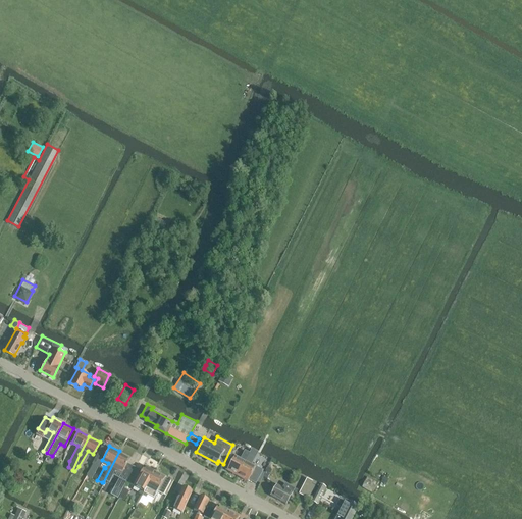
[(230,461),(226,468),(237,473),(245,459),(250,451),(245,449),(241,457),(235,454),(229,451),(226,459),(230,461)]
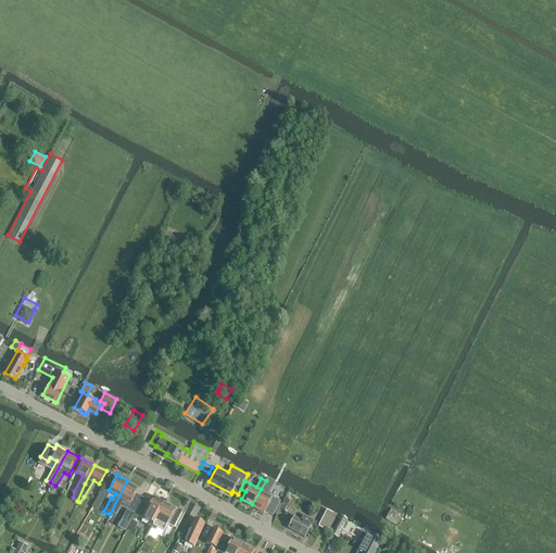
[(127,480),(110,514),(115,516),(119,508),(118,508),(124,499),(130,502),(138,487),(127,480)]
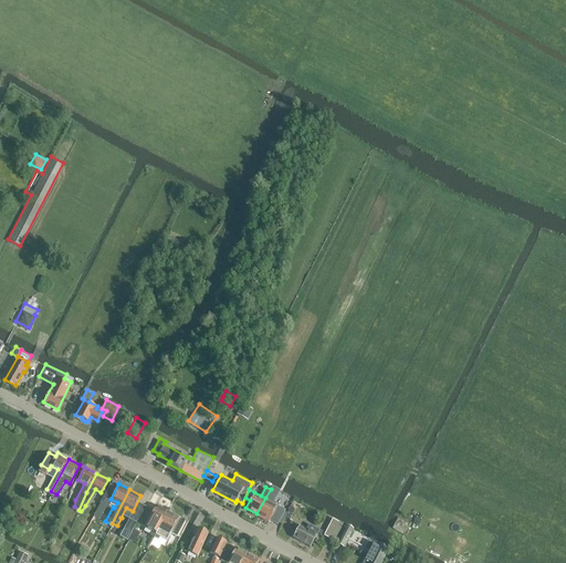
[(265,498),(257,513),(269,520),(276,504),(265,498)]
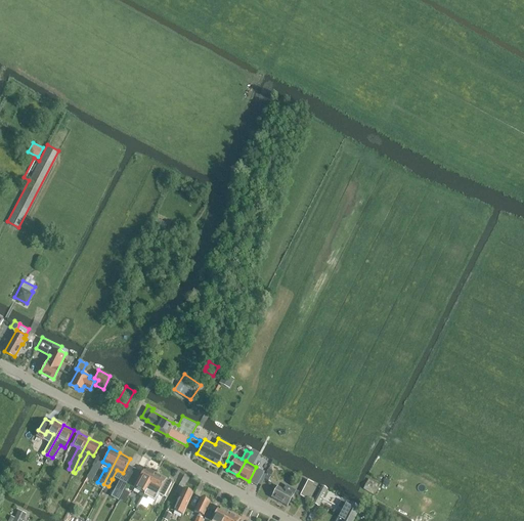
[(139,493),(142,495),(156,472),(145,466),(142,472),(134,486),(140,490),(139,493)]
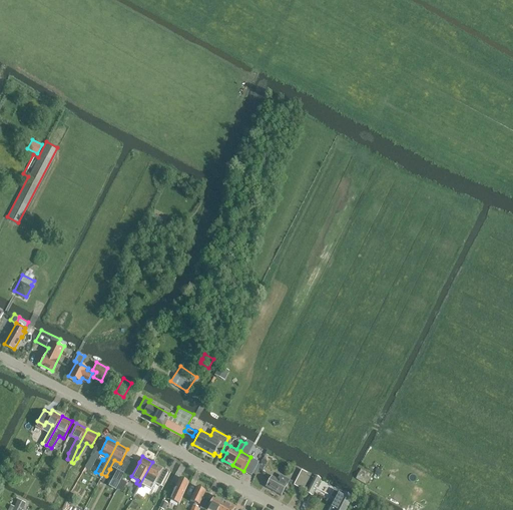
[(262,461),(259,466),(262,468),(263,468),(266,463),(268,459),(263,457),(261,461),(262,461)]
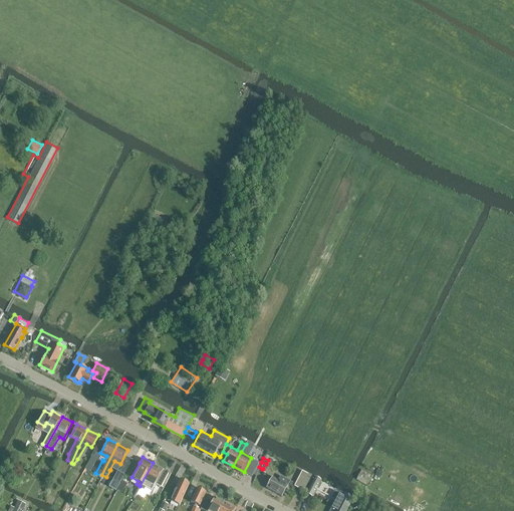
[(140,463),(133,459),(130,464),(124,473),(132,477),(140,463)]
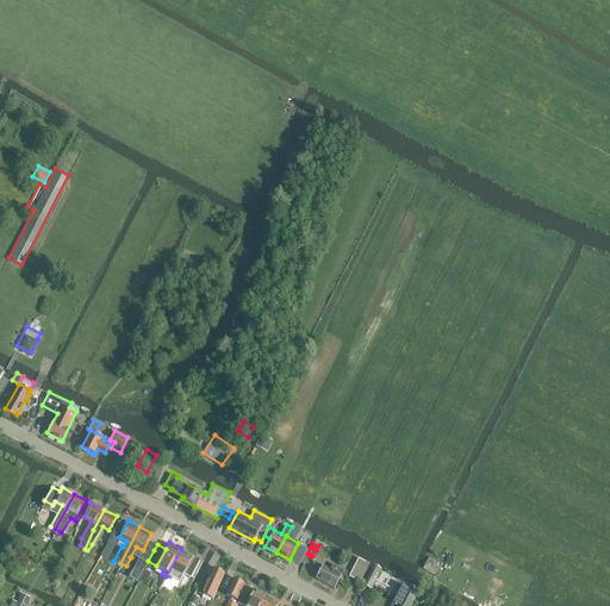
[(137,566),(136,568),(142,572),(143,569),(148,561),(154,550),(150,548),(148,547),(137,566)]
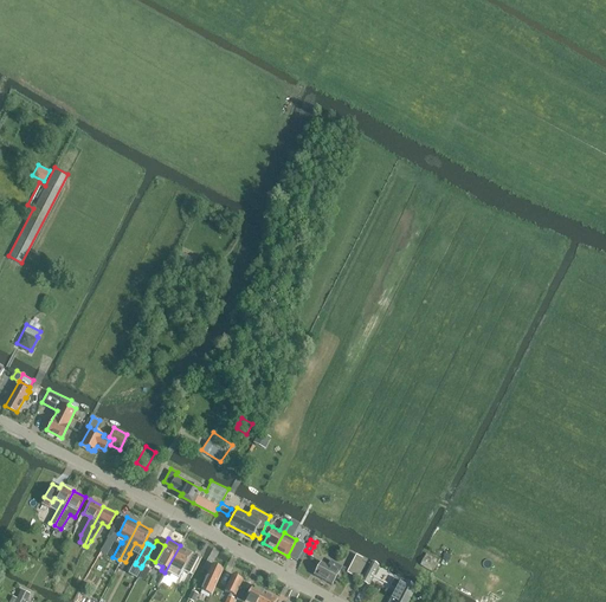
[(180,545),(165,573),(169,575),(172,573),(179,576),(184,568),(189,571),(198,555),(192,551),(180,545)]
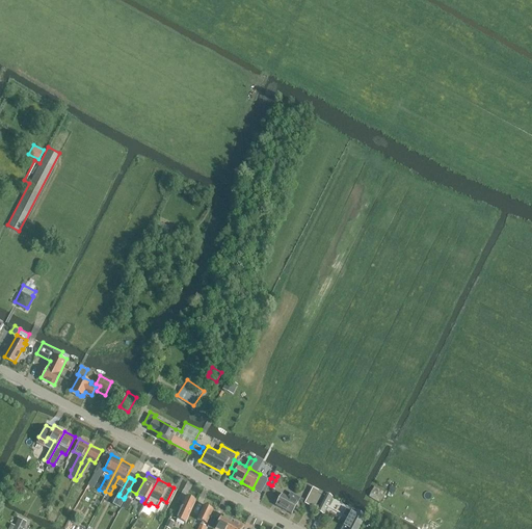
[(369,494),(379,500),(384,490),(374,483),(369,494)]
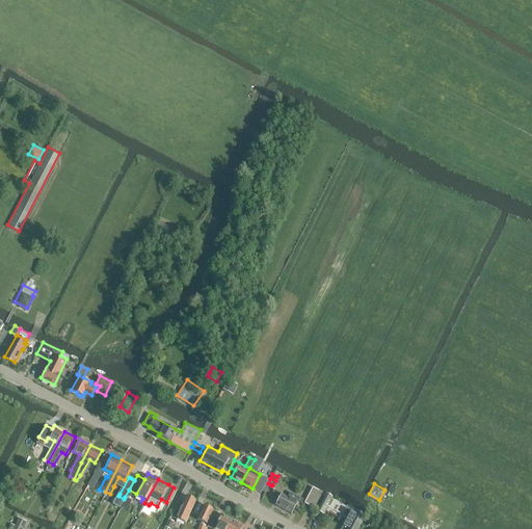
[(322,490),(312,485),(303,501),(314,506),(322,490)]
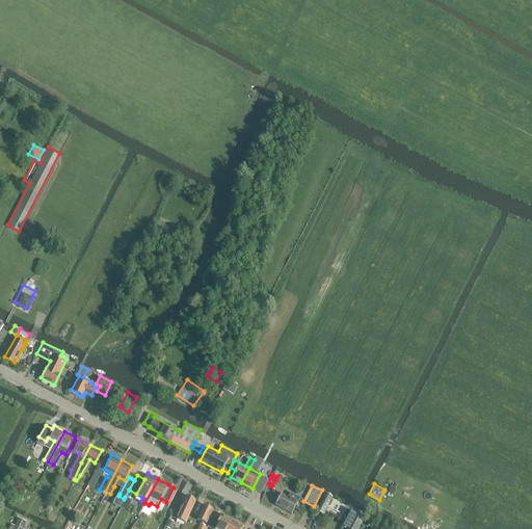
[(275,503),(292,511),(300,496),(290,491),(288,495),(282,492),(275,503)]
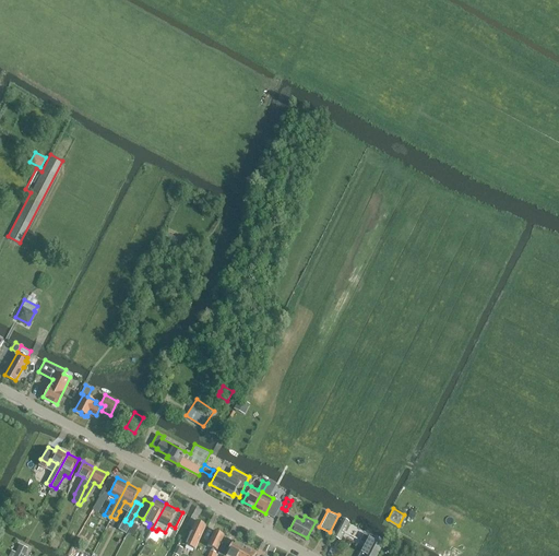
[(342,516),(332,534),(340,539),(349,520),(342,516)]
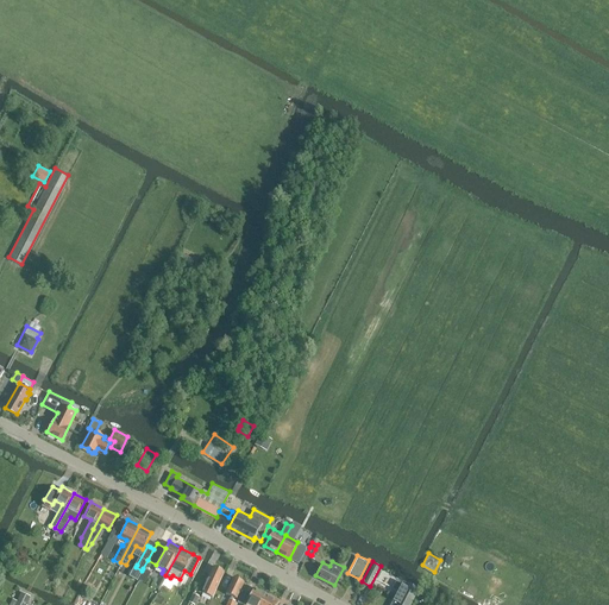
[(201,591),(212,596),(224,569),(213,565),(201,591)]
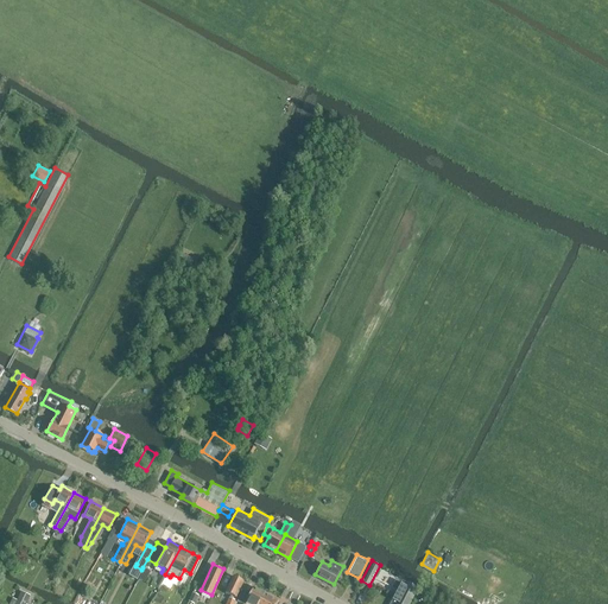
[(146,579),(151,568),(145,566),(140,577),(146,579)]
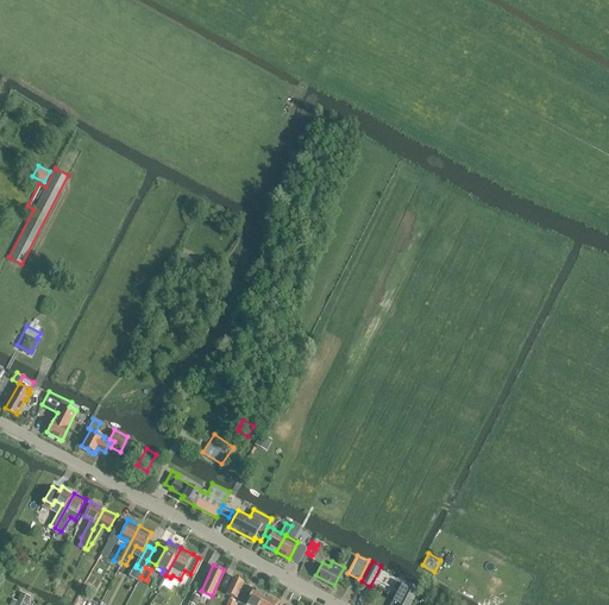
[(244,580),(233,575),(226,592),(232,594),(231,597),(230,597),(225,604),(232,604),(236,597),(244,580)]
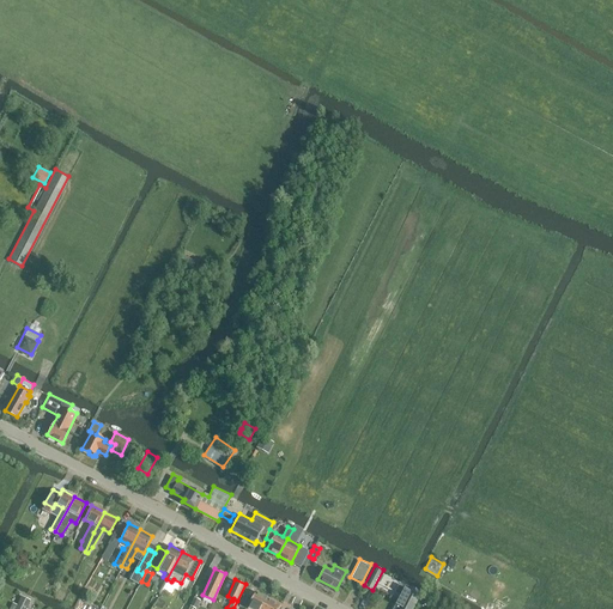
[(411,608),(420,592),(406,585),(405,586),(399,583),(395,591),(400,595),(392,608),(411,608)]
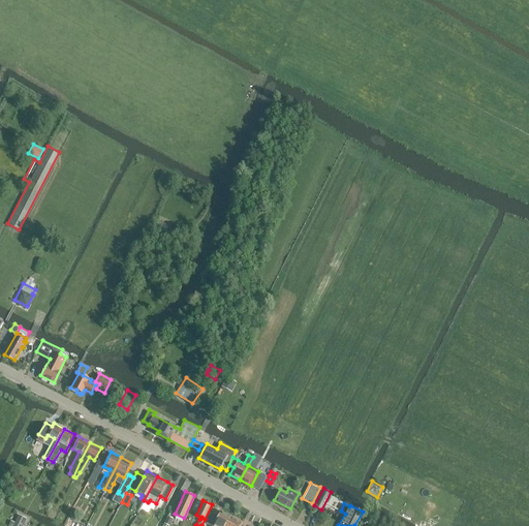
[(225,525),(231,516),(220,509),(217,516),(211,512),(206,521),(213,525),(212,525),(225,525)]
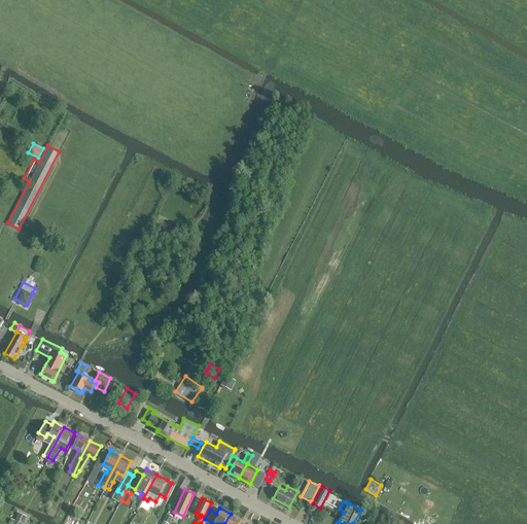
[(6,523),(25,523),(26,523),(23,522),(26,515),(19,512),(14,519),(10,517),(6,523)]
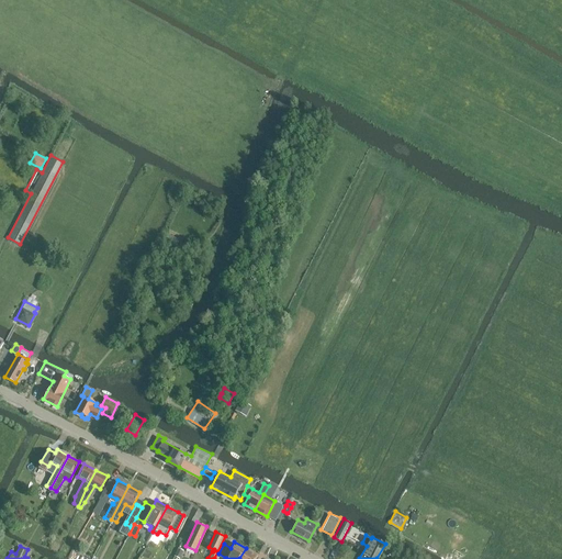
[(175,555),(179,557),(183,548),(178,546),(175,555)]
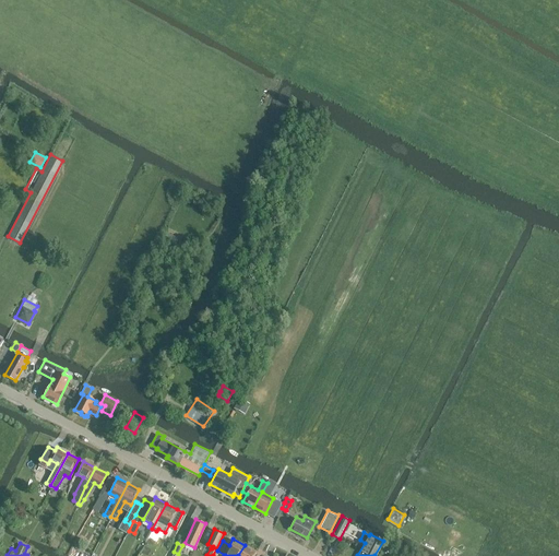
[(252,555),(256,551),(245,545),(238,555),(252,555)]
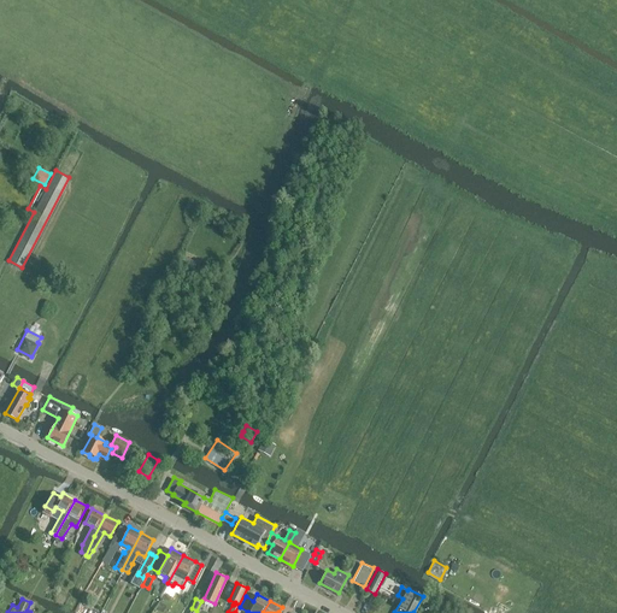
All buildings are outlined.
